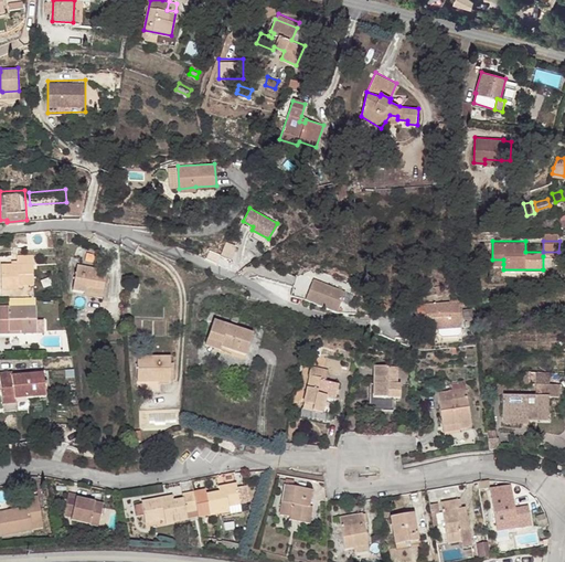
[(14,257),(35,258),(36,251),(21,250),(20,254),(14,253),(14,257)]
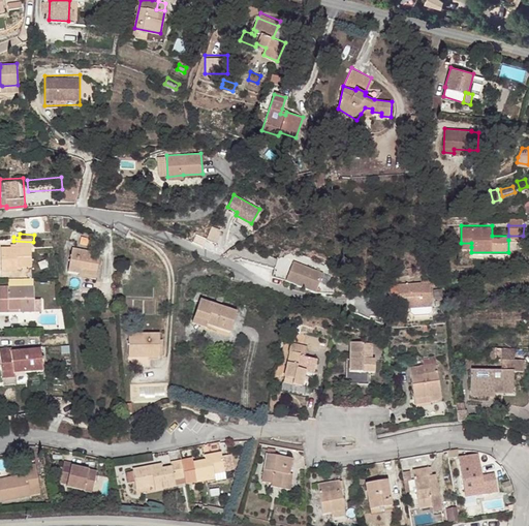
[(1,245),(0,255),(0,259),(16,261),(31,263),(33,242),(1,245)]
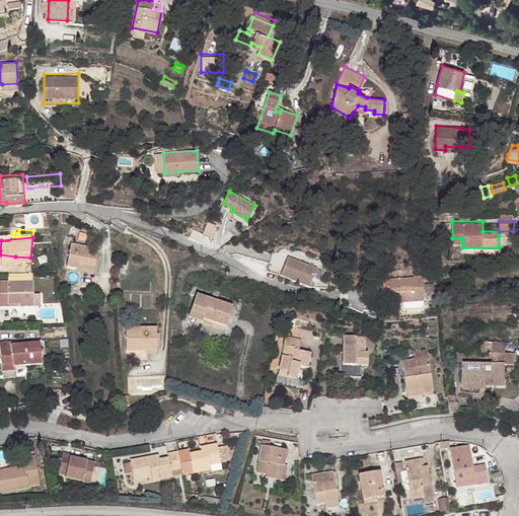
[(79,263),(95,267),(99,247),(72,242),(67,266),(78,268),(79,263)]
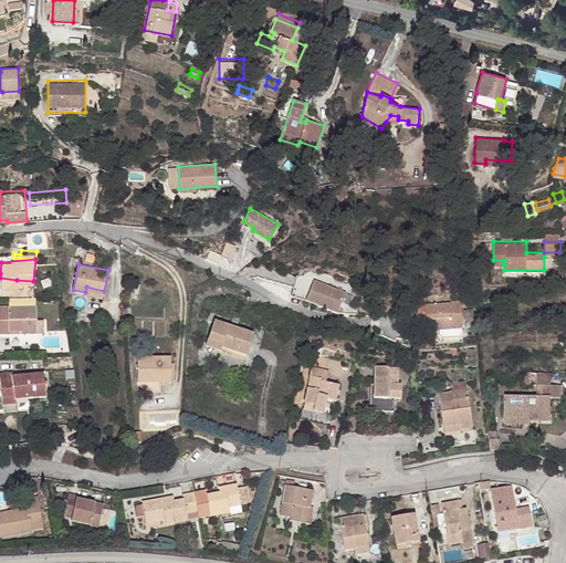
[(339,315),(350,294),(320,280),(310,300),(339,315)]
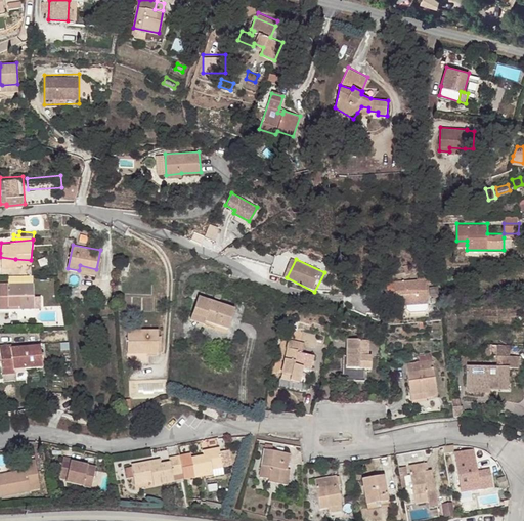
[(95,273),(96,269),(80,265),(79,270),(95,273)]
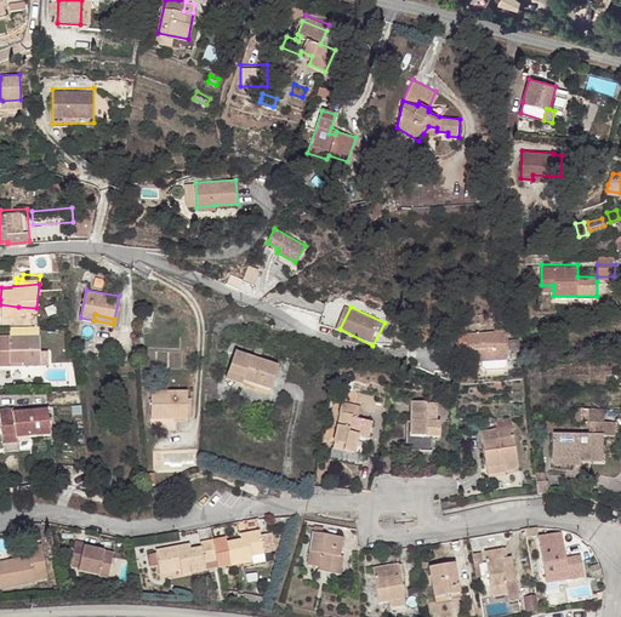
[(482,356),(507,355),(506,330),(495,331),(494,329),(468,330),(469,353),(477,353),(480,353),(482,356)]
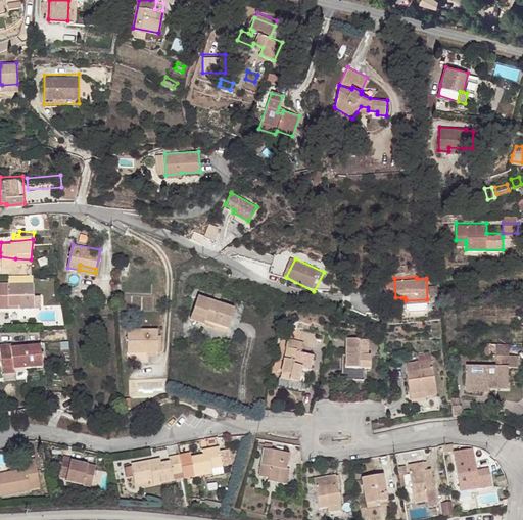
[(0,302),(7,303),(20,302),(20,305),(34,305),(34,301),(34,280),(0,280),(0,302)]
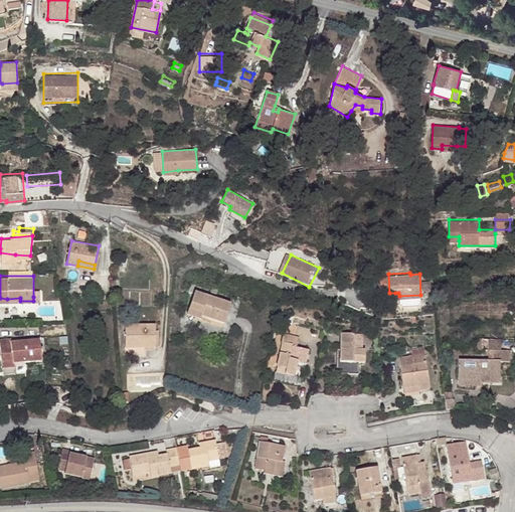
[(201,312),(200,315),(224,323),(231,302),(195,290),(189,308),(201,312)]
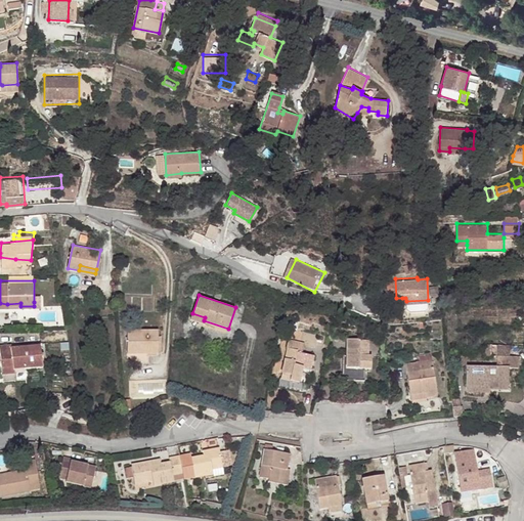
[(205,317),(192,313),(190,318),(203,323),(204,320),(205,317)]
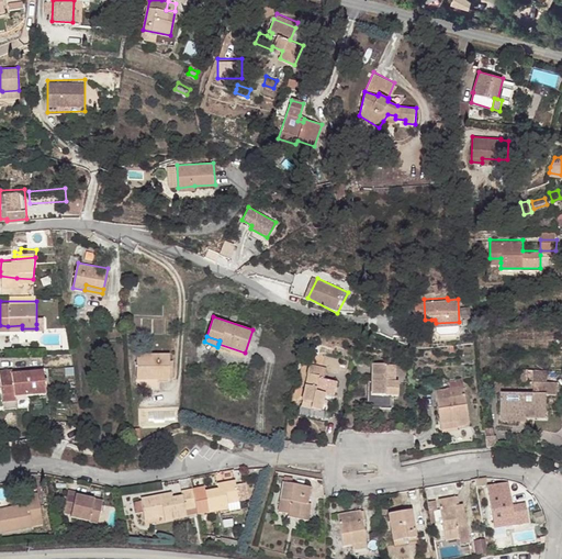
[(170,354),(137,354),(137,377),(170,377),(170,354)]
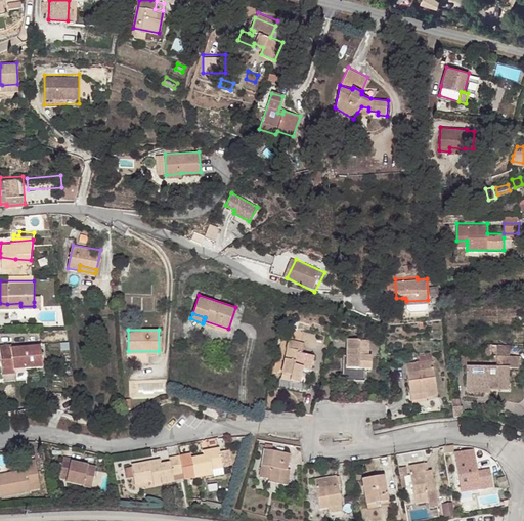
[(347,366),(365,366),(372,367),(373,354),(368,354),(368,338),(347,337),(347,354),(347,366)]
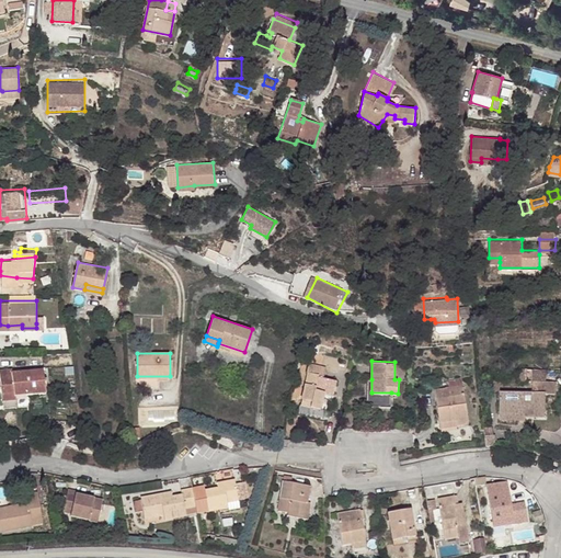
[(307,372),(309,372),(301,403),(320,408),(324,393),(333,395),(336,378),(323,375),(327,365),(309,362),(307,372)]
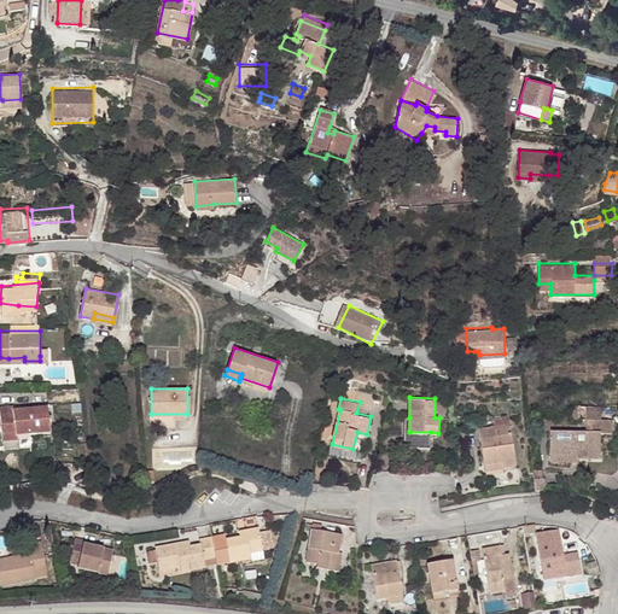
[(0,410),(0,417),(1,426),(4,440),(18,439),(18,434),(33,433),(51,431),(48,405),(15,409),(15,404),(0,405),(0,410)]
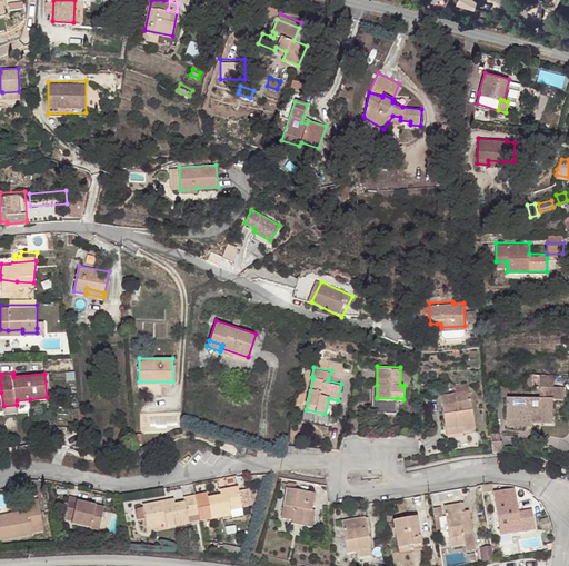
[(532,416),(532,420),(552,421),(553,397),(562,397),(563,386),(553,386),(553,374),(529,373),(528,385),(540,385),(540,397),(508,396),(507,419),(527,419),(527,416),(532,416)]
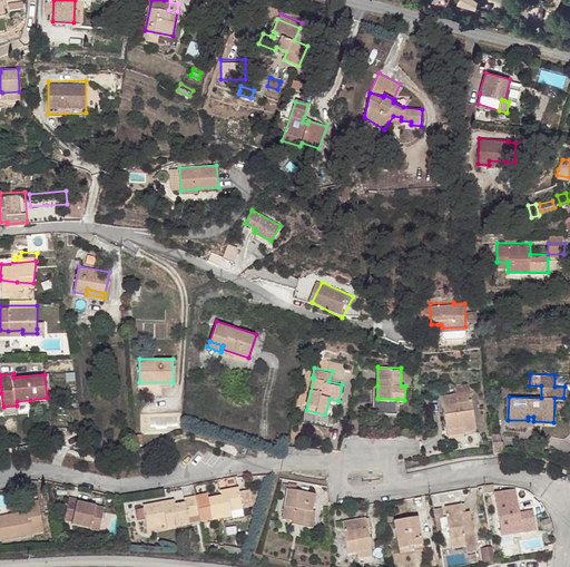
[(377,399),(377,385),(374,385),(373,411),(397,412),(397,399),(377,399)]
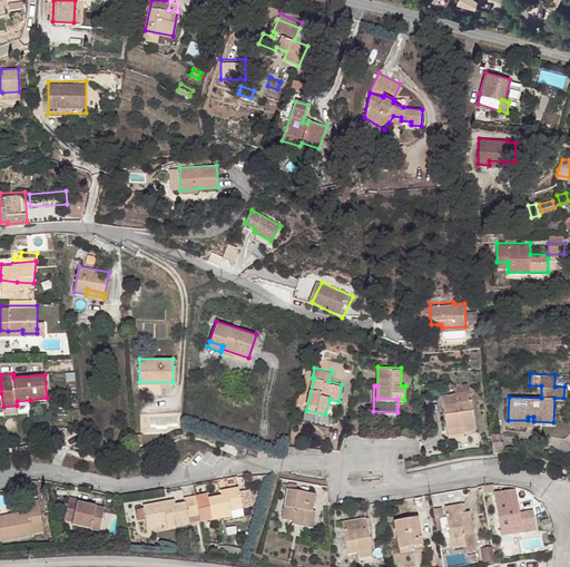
[(475,429),(471,391),(442,394),(446,427),(465,423),(465,430),(475,429)]
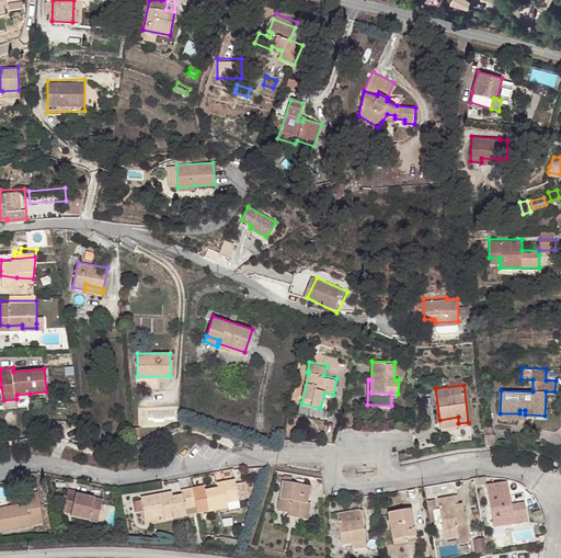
[(519,413),(500,413),(500,419),(525,420),(525,414),(525,410),(519,410),(519,413)]
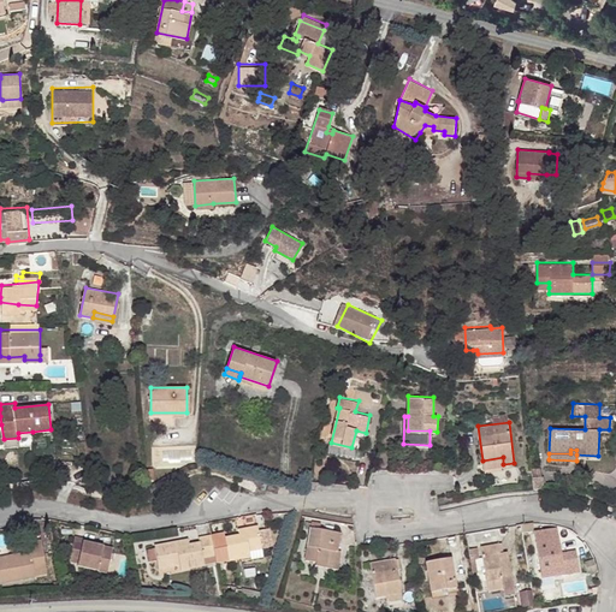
[(503,457),(483,461),(484,469),(504,465),(503,464),(503,457)]
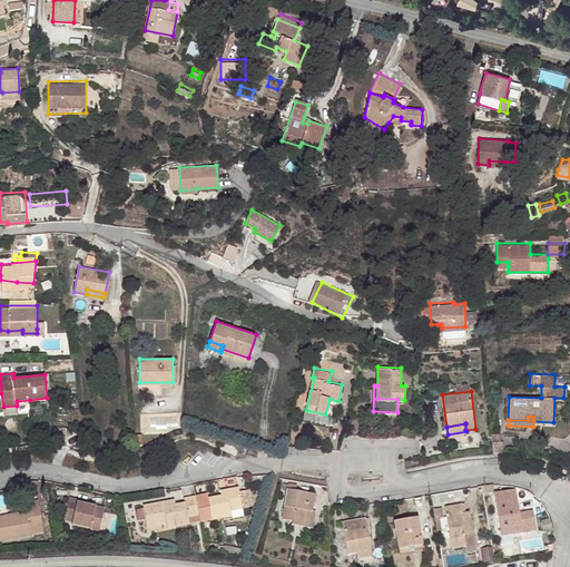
[(238,486),(225,489),(226,494),(220,495),(208,497),(212,518),(233,514),(232,509),(242,507),(238,486)]
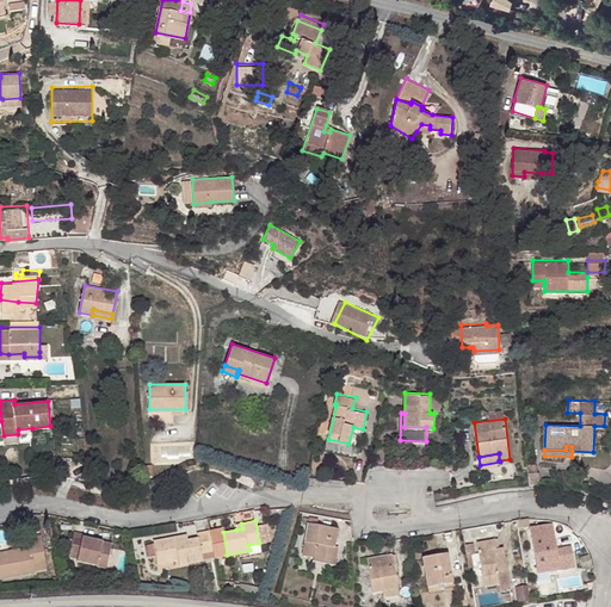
[(259,522),(261,540),(271,539),(267,521),(259,522)]
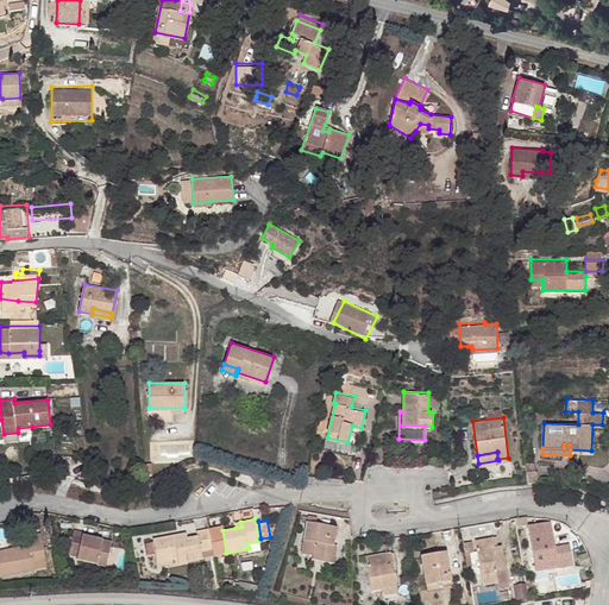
[(337,525),(316,522),(308,520),(303,552),(313,554),(312,558),(333,561),(336,552),(331,550),(332,544),(333,544),(337,525)]
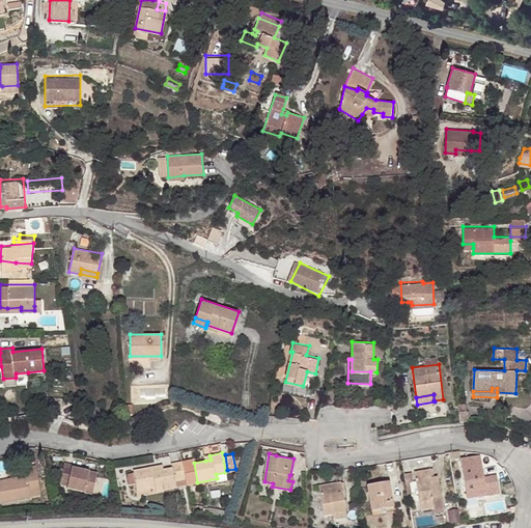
[(468,497),(478,496),(478,490),(486,489),(487,494),(500,492),(498,480),(484,482),(479,454),(462,457),(468,497)]
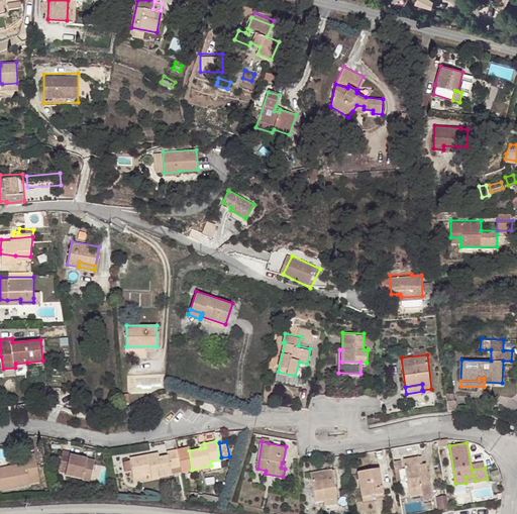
[(148,458),(148,453),(130,457),(133,475),(151,472),(152,477),(172,473),(171,468),(181,466),(177,447),(168,449),(169,454),(159,456),(148,458)]
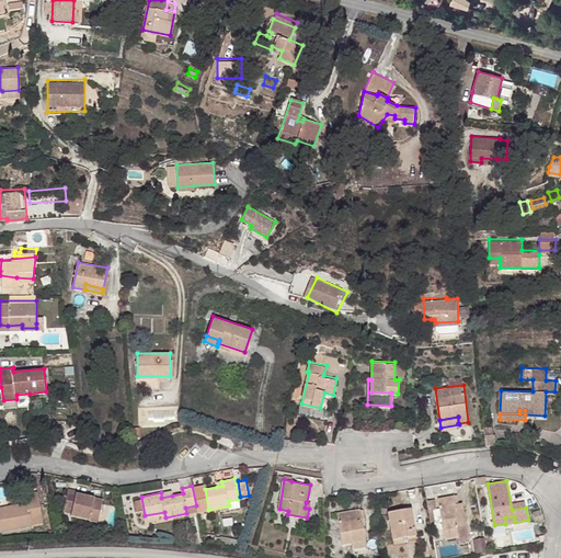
[(94,497),(90,496),(76,493),(77,489),(69,488),(65,509),(72,511),(72,513),(90,517),(99,520),(103,499),(94,497)]
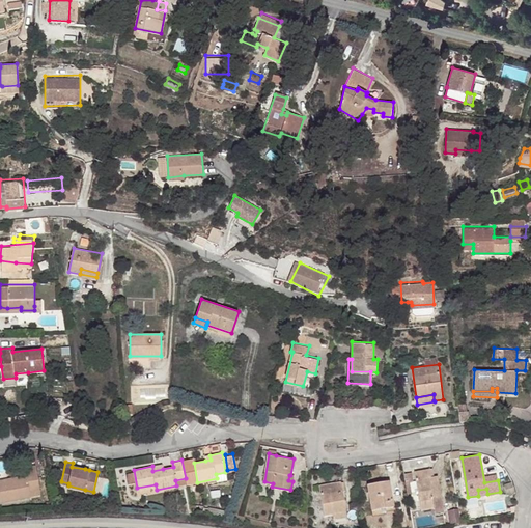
[(26,466),(28,474),(8,478),(0,479),(0,500),(31,496),(30,488),(39,487),(35,464),(26,466)]
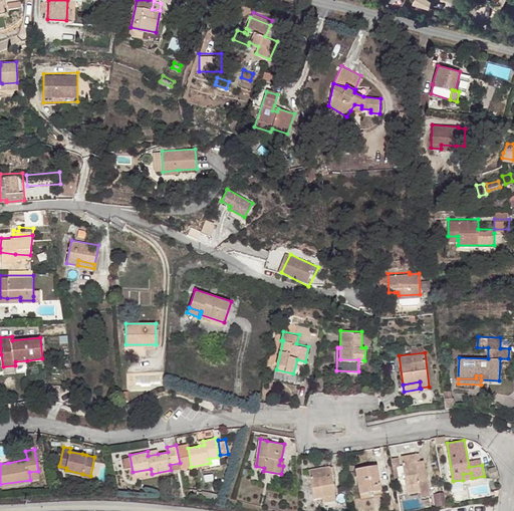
[(417,454),(403,456),(409,494),(428,491),(423,461),(418,462),(417,454)]
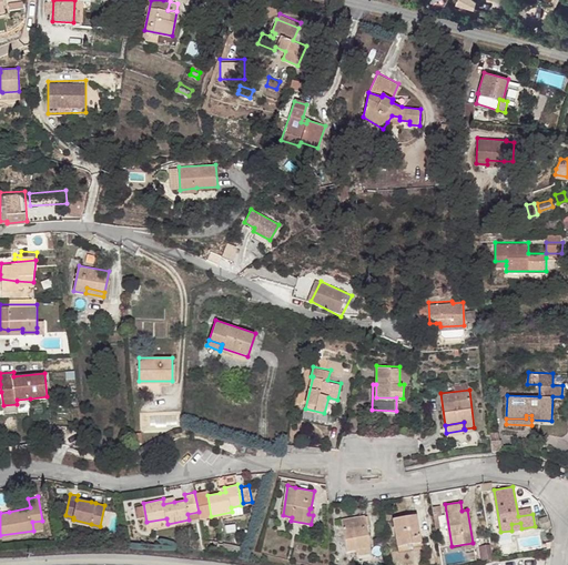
[(417,514),(395,517),(399,545),(412,543),(422,541),(417,514)]
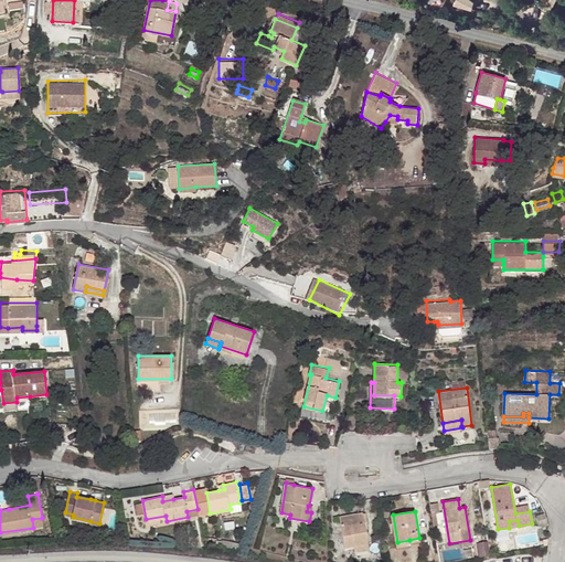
[(369,543),(363,512),(340,517),(345,548),(355,547),(369,543)]
